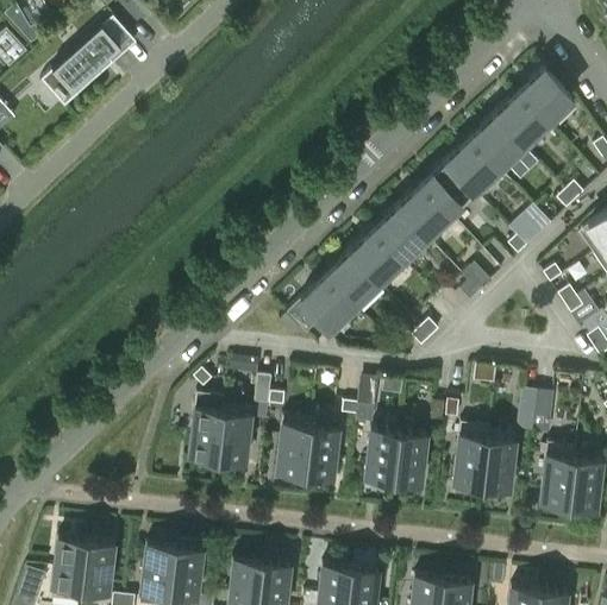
[(6,13),(32,42),(44,35),(38,24),(32,27),(17,4),(6,13)]
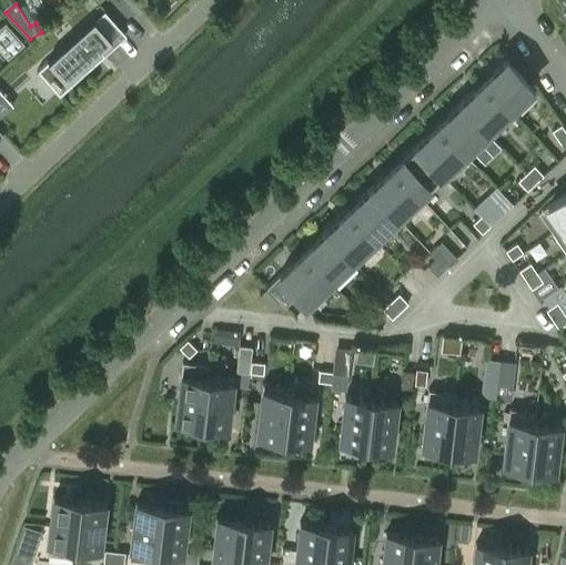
[(95,21),(49,63),(50,63),(39,73),(61,98),(107,58),(101,52),(113,41),(95,21)]
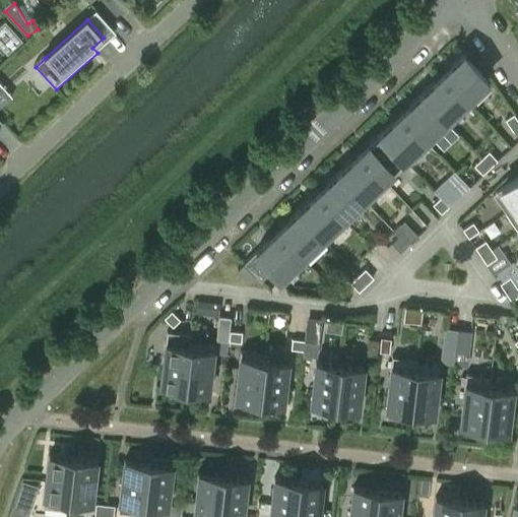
[(24,43),(13,29),(0,41),(0,47),(8,57),(24,43)]
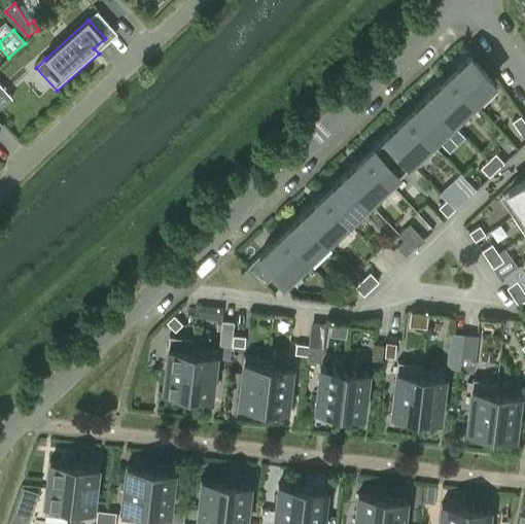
[(470,58),(449,78),(477,107),(478,107),(474,103),(495,83),(470,58)]
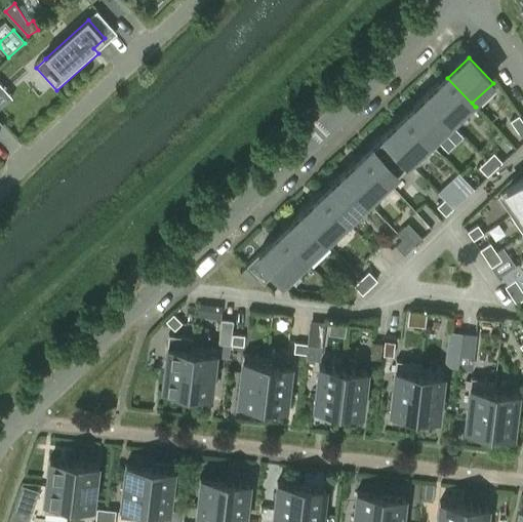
[(454,127),(475,107),(447,78),(427,97),(454,127)]
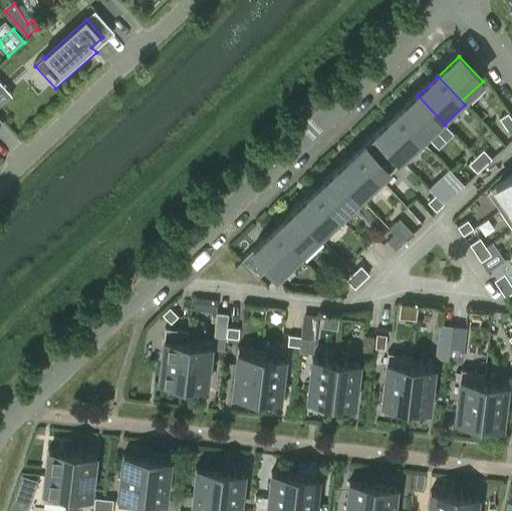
[(418,95),(398,115),(425,144),(445,124),(418,95)]
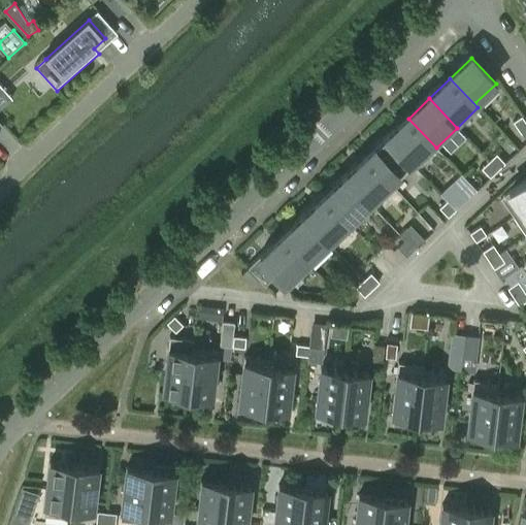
[(408,119),(388,138),(415,167),(436,148),(408,119)]
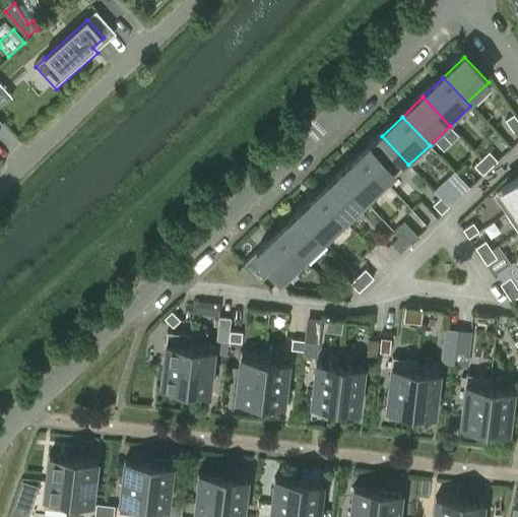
[(517,120),(515,117),(507,122),(514,132),(517,129),(517,120)]
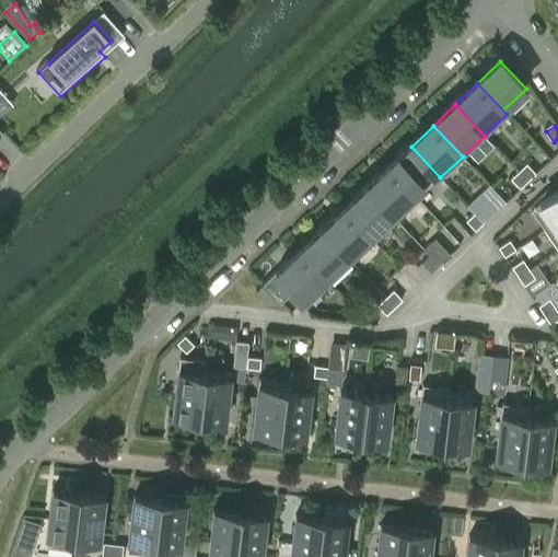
[(418,199),(440,177),(411,147),(388,167),(418,199)]
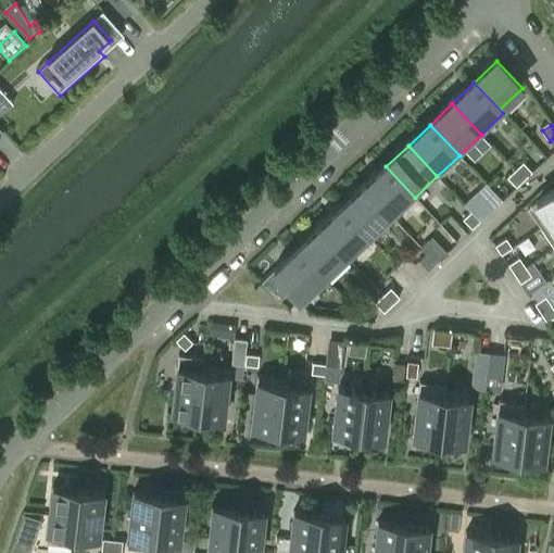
[(525,164),(516,172),(526,181),(533,174),(525,164)]
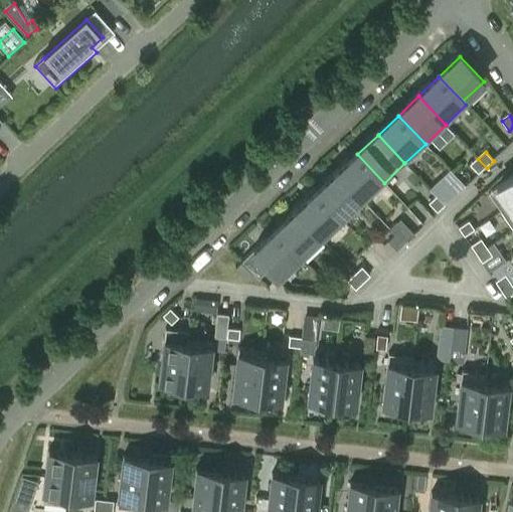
[(357,154),(337,174),(364,202),(384,183),(357,154)]
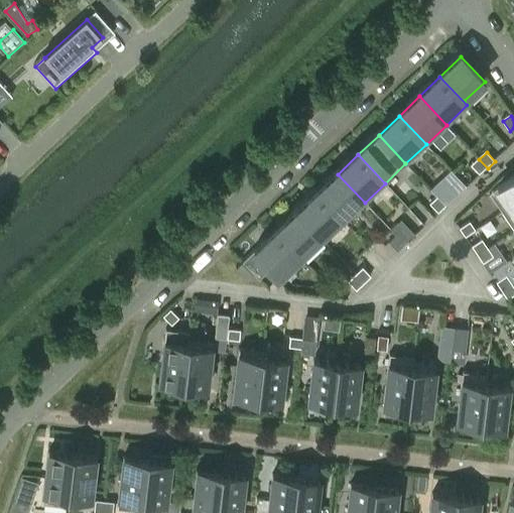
[(488,168),(479,159),(472,166),(481,175),(488,168)]
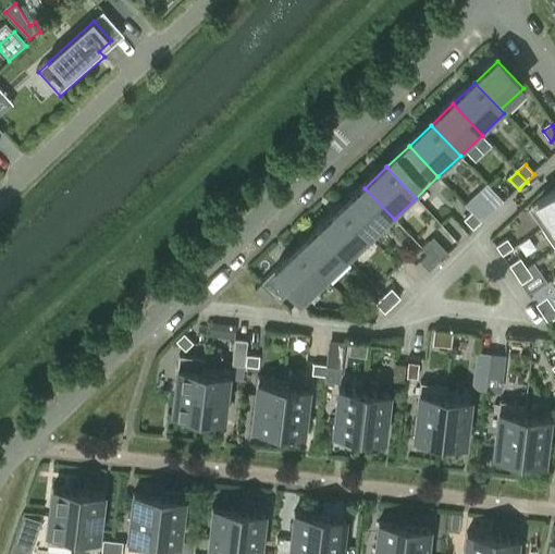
[(365,188),(343,209),(368,236),(390,216),(393,219),(394,219),(365,188)]
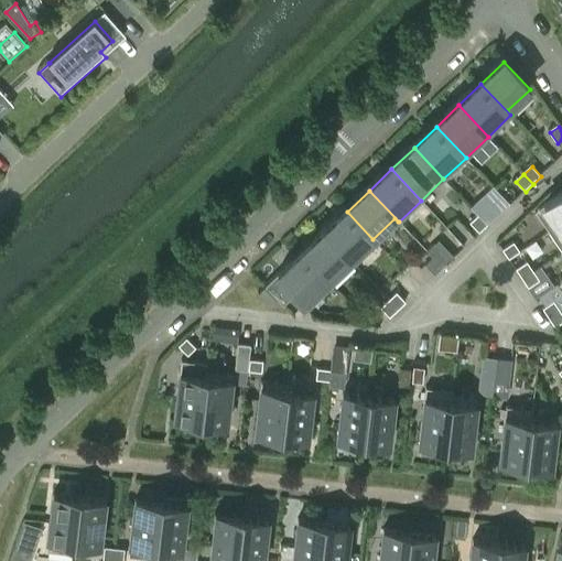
[(561,195),(537,213),(550,234),(561,225),(561,195)]
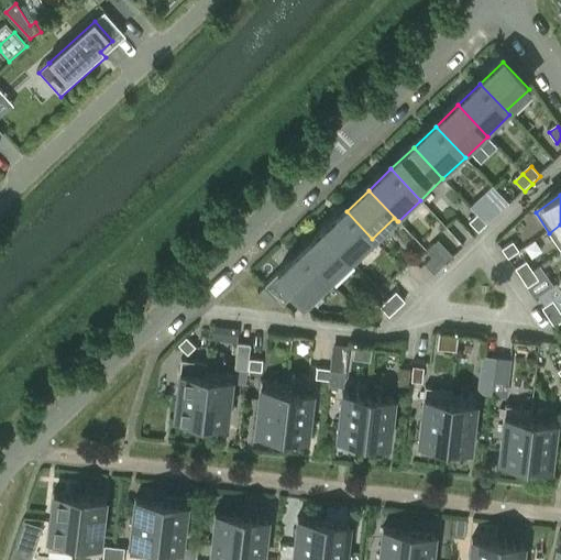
[(481,200),(471,209),(479,217),(487,227),(501,213),(487,200),(481,200)]
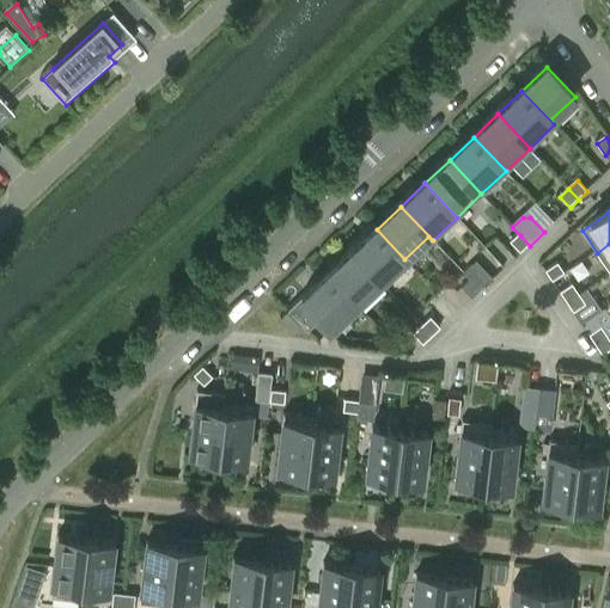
[(380,282),(404,259),(377,229),(352,252),(380,282)]
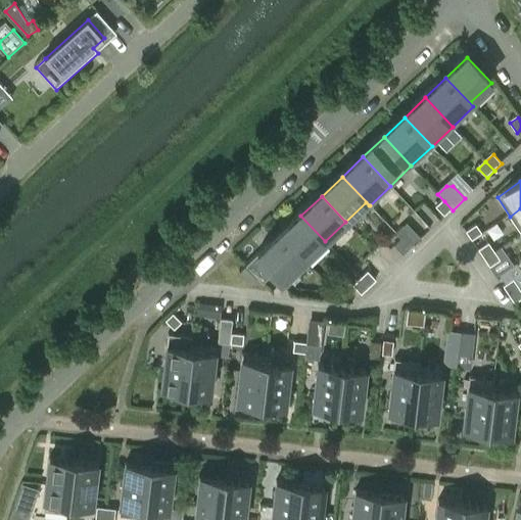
[(445,218),(453,210),(444,201),(437,208),(445,218)]
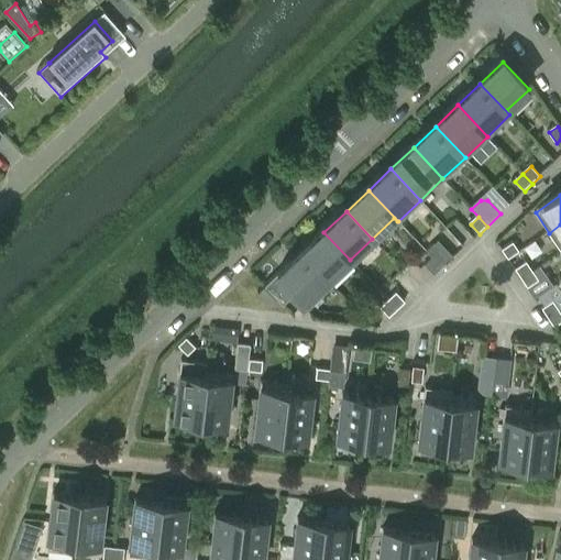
[(560,224),(549,233),(560,250),(560,224)]
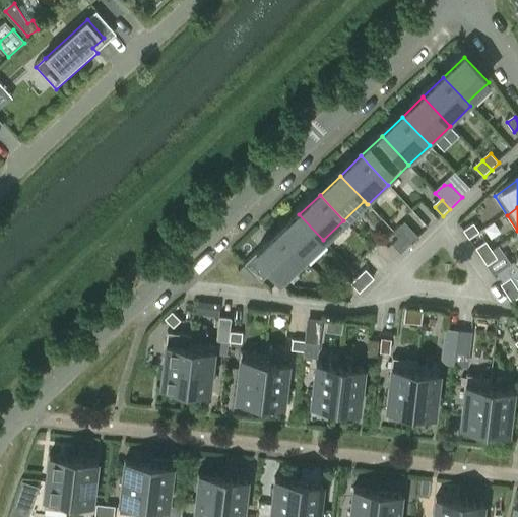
[(299,214),(278,234),(302,259),(323,240),(299,214)]
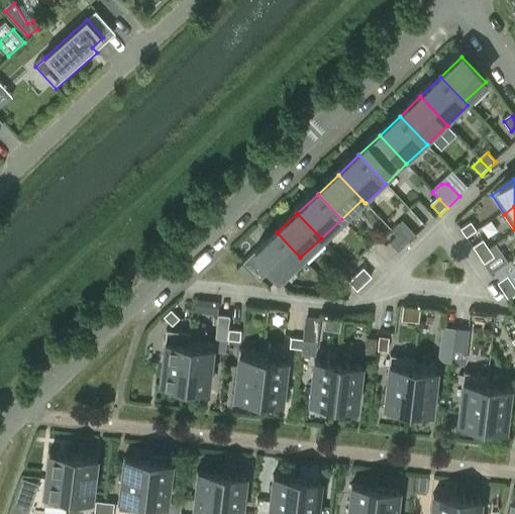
[(392,230),(398,237),(407,246),(417,236),(402,221),(392,230)]
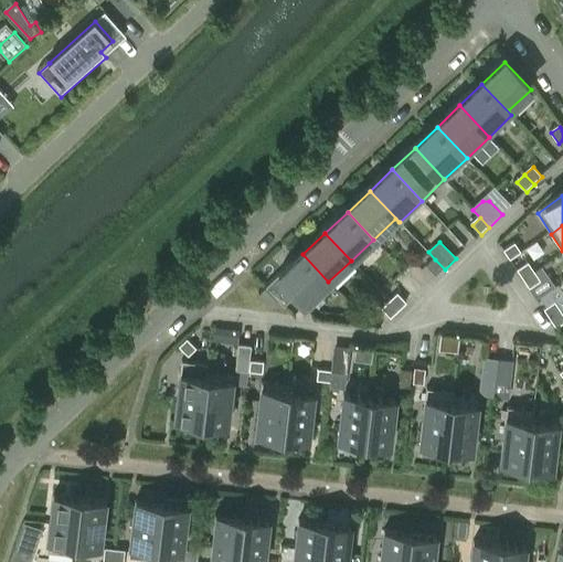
[(516,244),(505,252),(511,261),(522,254),(516,244)]
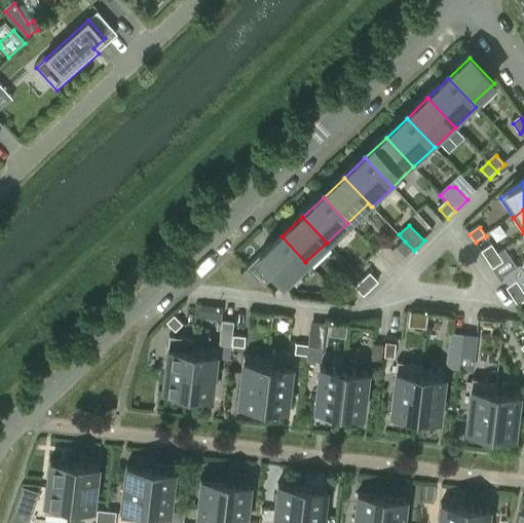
[(284,283),(305,262),(282,236),(249,268),(265,286),(277,275),(284,283)]
